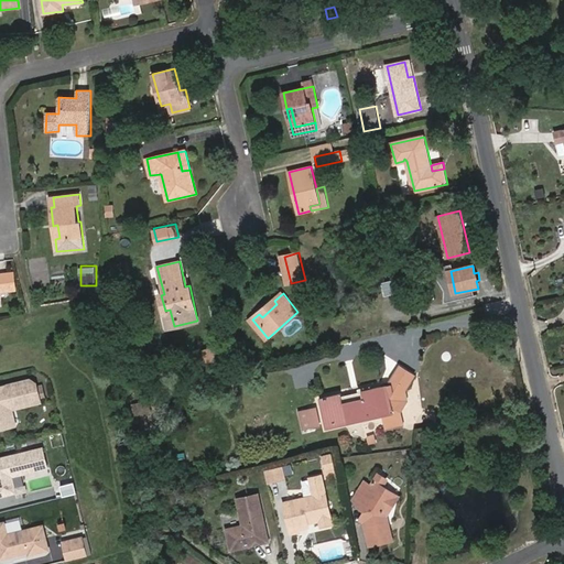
[(274,301),(259,314),(262,317),(277,304),(274,301)]
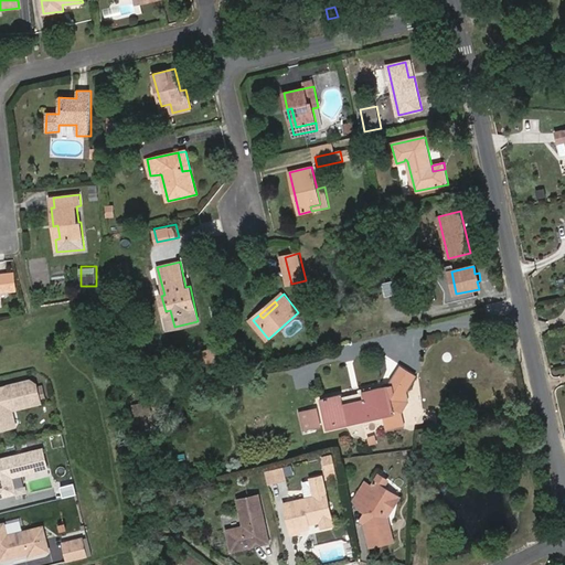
[(169,328),(174,327),(170,310),(166,311),(169,328)]
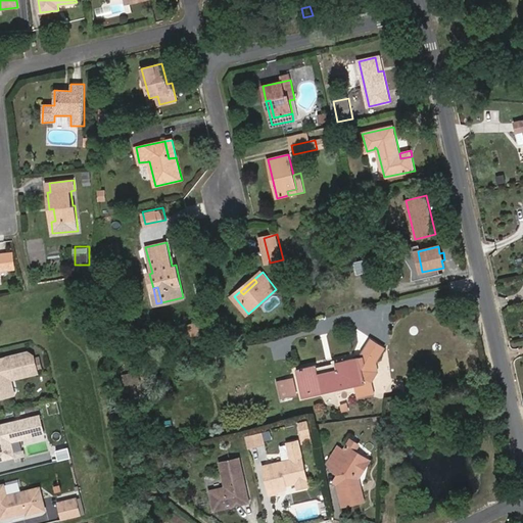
[(209,330),(207,322),(189,326),(191,334),(209,330)]
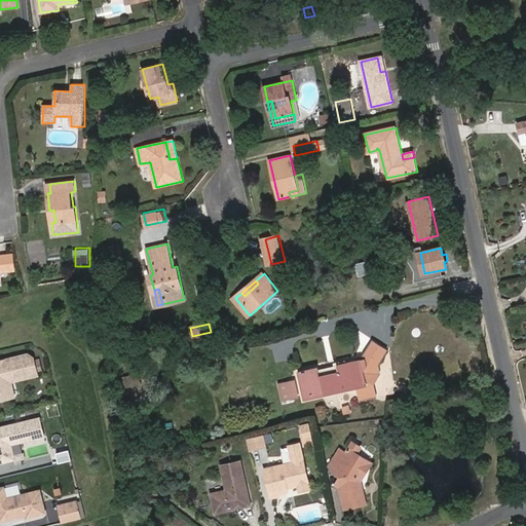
[(388,351),(374,341),(367,352),(380,362),(388,351)]
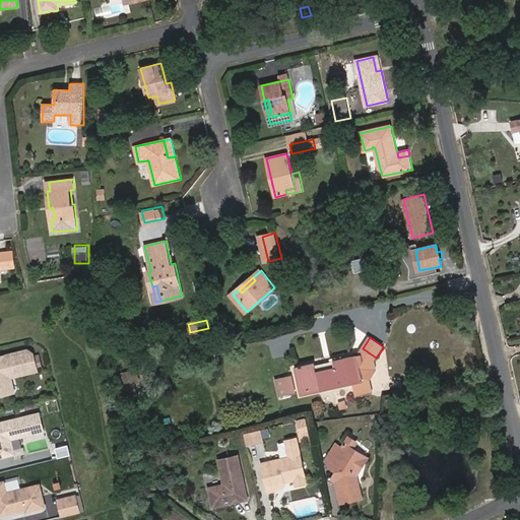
[(41,369),(37,352),(31,348),(0,355),(0,394),(0,395),(6,393),(10,387),(9,383),(14,376),(41,369)]
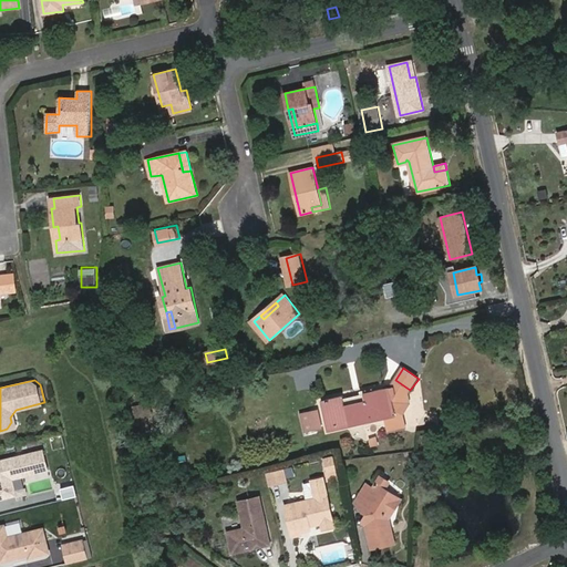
[(343,399),(342,395),(322,400),(329,425),(346,421),(347,425),(364,421),(363,418),(385,412),(389,420),(404,416),(403,414),(411,405),(409,393),(410,390),(395,380),(393,382),(390,387),(384,389),(373,391),(373,388),(367,389),(368,393),(366,393),(367,400),(346,404),(343,399)]
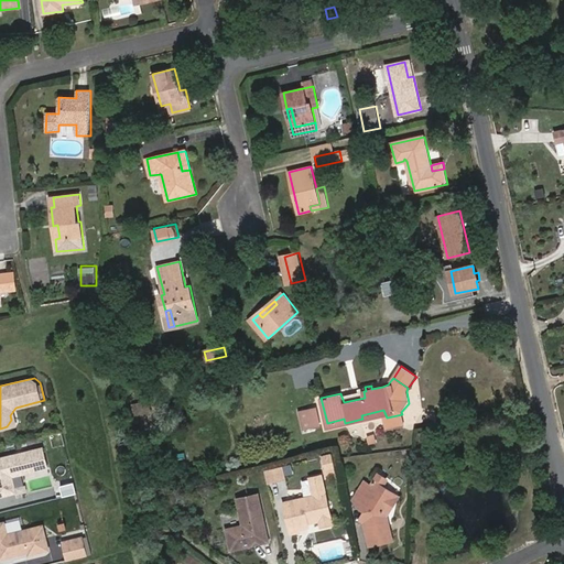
[(359,388),(359,392),(342,397),(344,402),(365,398),(364,391),(366,391),(365,387),(359,388)]
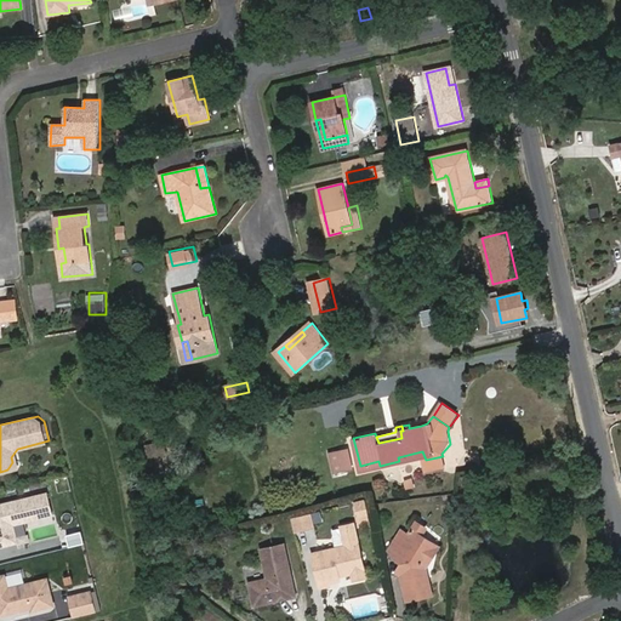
[(167,456),(165,443),(147,448),(149,460),(161,457),(167,456)]
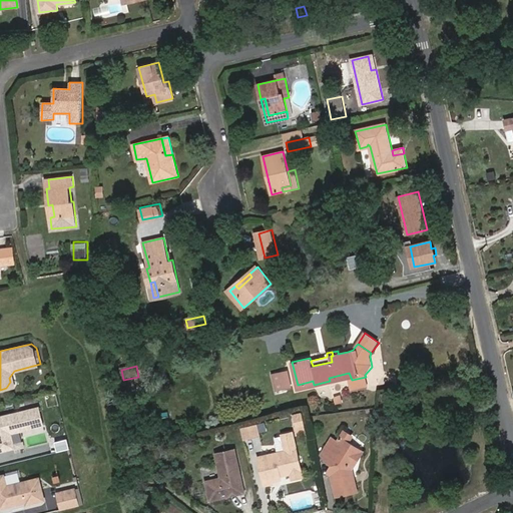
[(17,386),(14,371),(9,378),(10,382),(6,388),(17,386)]
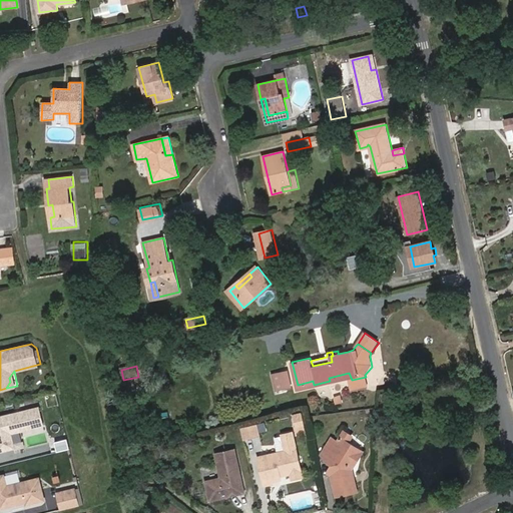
[(287,386),(284,373),(274,375),(277,388),(287,386)]
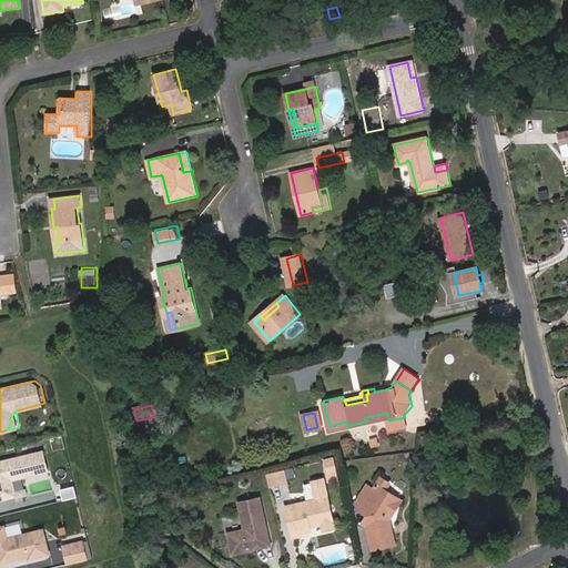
[(391,428),(407,425),(405,417),(389,421),(391,428)]
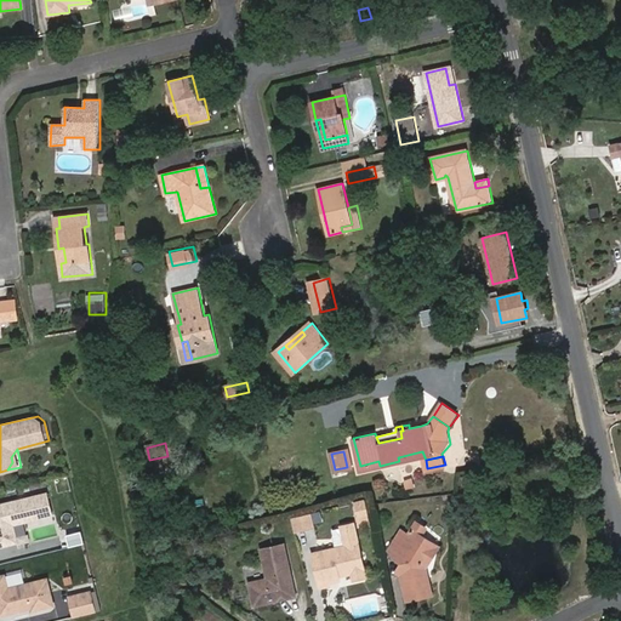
[(496,463),(495,456),(482,459),(484,467),(496,463)]
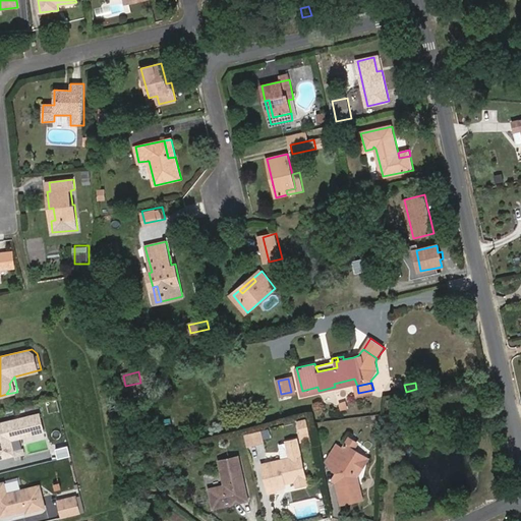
[(127,396),(137,394),(135,384),(125,386),(127,396)]
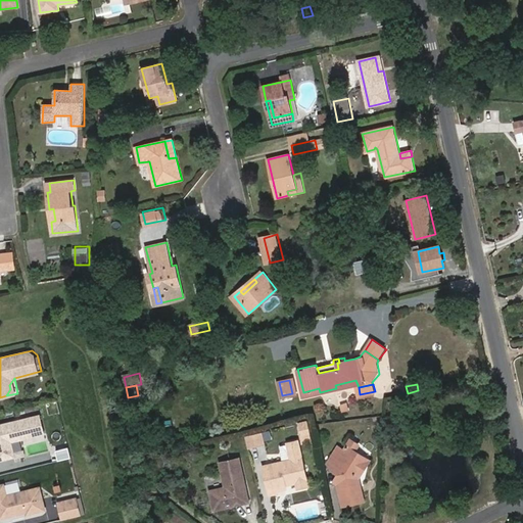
[(0,460),(18,456),(14,440),(48,432),(43,414),(0,424),(0,460)]
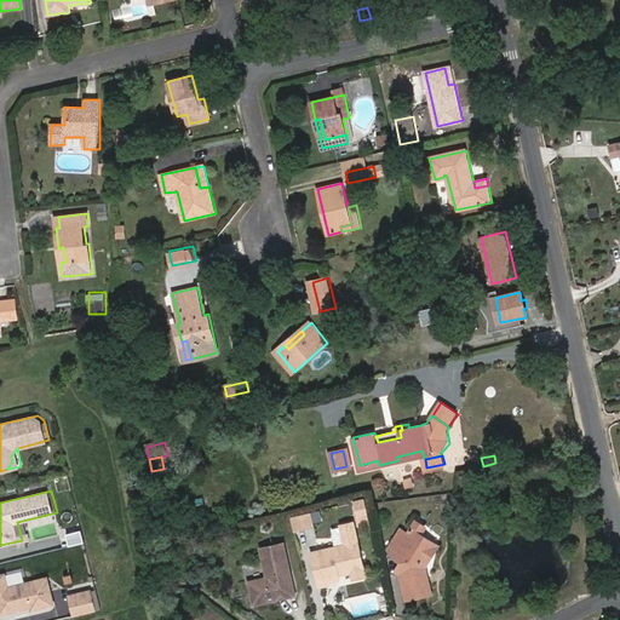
[(293,528),(313,524),(309,511),(291,515),(293,528)]
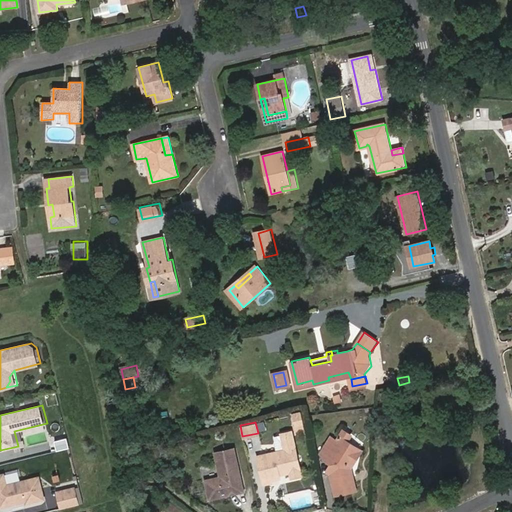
[(349,435),(343,430),(337,438),(345,442),(348,438),(349,435)]
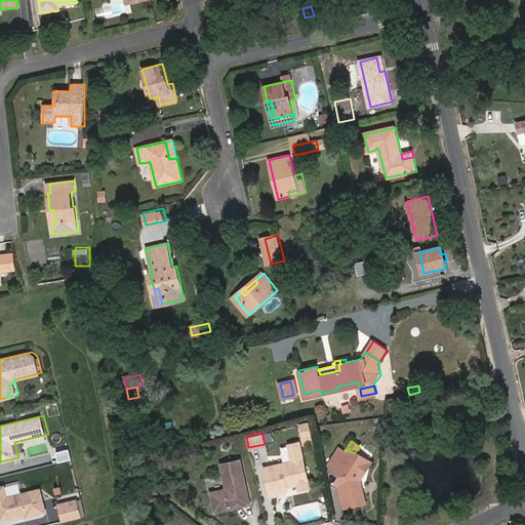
[(289,446),(293,462),(265,470),(271,496),(280,494),(279,492),(287,490),(286,486),(290,485),(290,486),(297,485),(297,487),(309,484),(299,444),(289,446)]
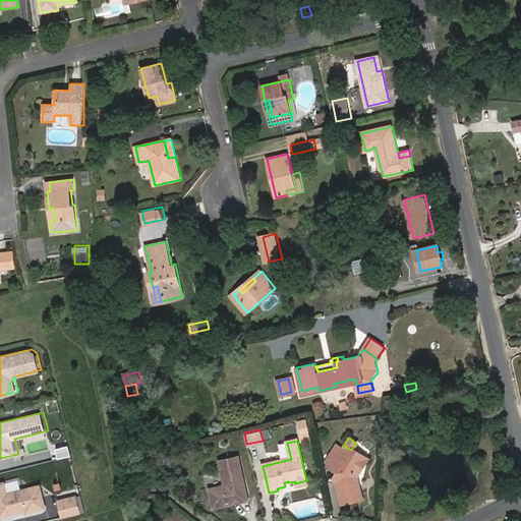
[(343,446),(342,449),(336,445),(332,453),(338,457),(330,470),(336,474),(334,477),(342,483),(341,485),(337,486),(342,504),(363,499),(358,476),(358,475),(353,472),(365,454),(354,446),(351,450),(343,446)]
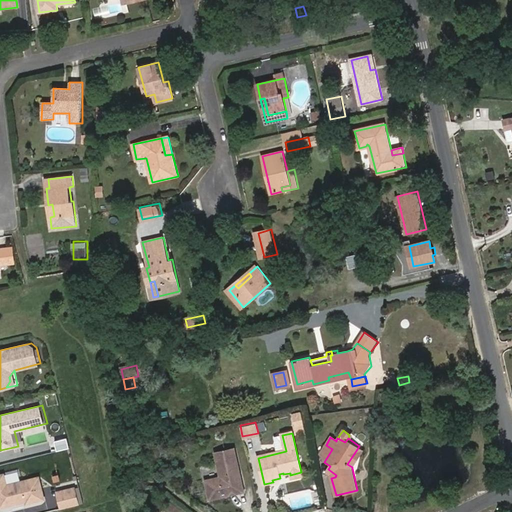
[(320,453),(323,461),(324,462),(332,449),(326,445),(320,453)]
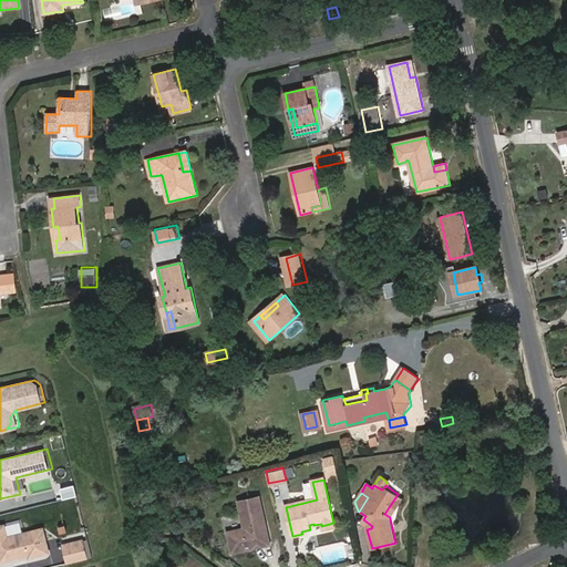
[(390,518),(402,498),(398,494),(384,514),(390,517),(390,518)]
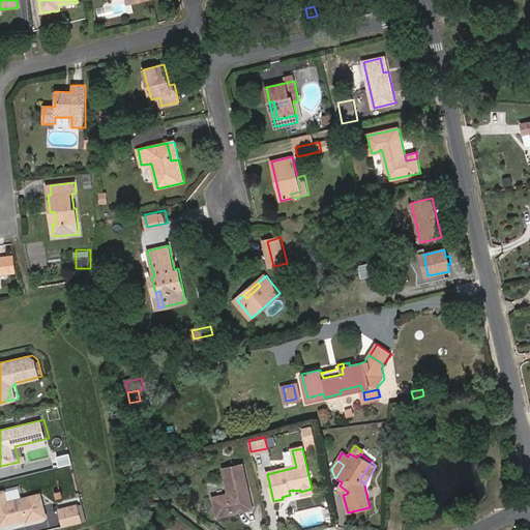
[(224,468),(229,494),(227,498),(213,500),(216,516),(252,508),(242,465),(224,468)]
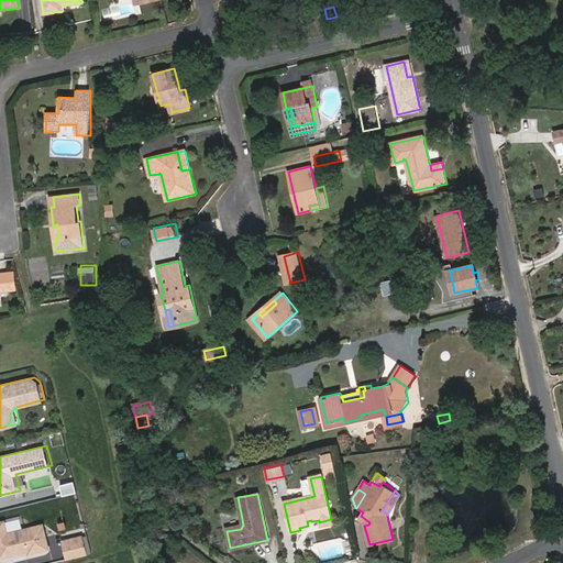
[(359,519),(364,521),(364,526),(368,525),(370,522),(361,516),(359,519)]
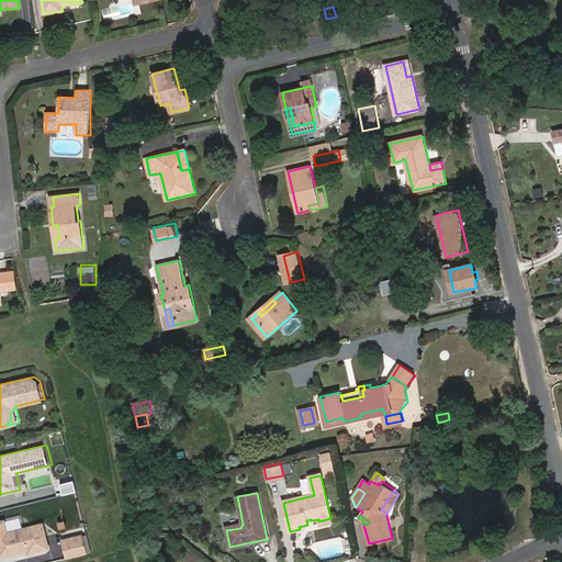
[(7,518),(0,519),(0,540),(3,554),(32,548),(32,550),(51,546),(45,523),(10,530),(7,518)]
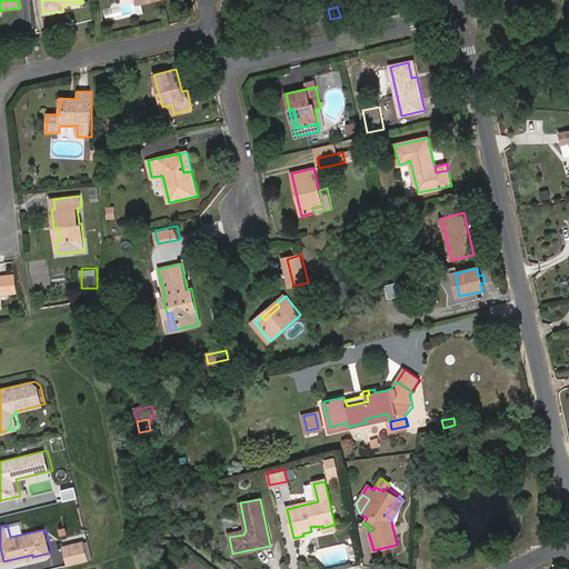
[(87,541),(67,546),(71,565),(91,560),(87,541)]
